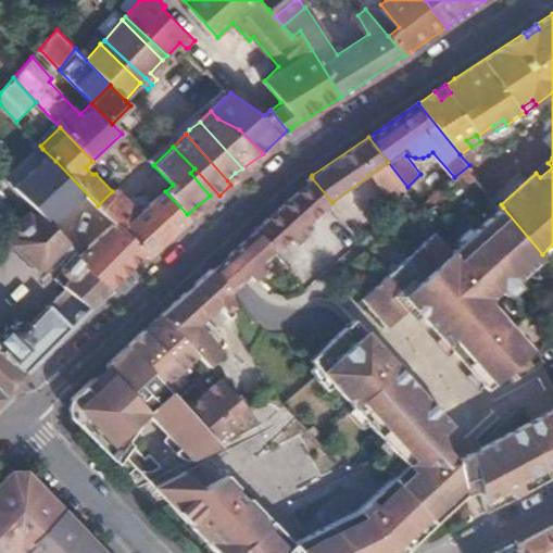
[(87,263),(112,289),(145,253),(130,236),(98,205),(55,161),(42,149),(9,181),(38,210),(62,234),(87,263)]
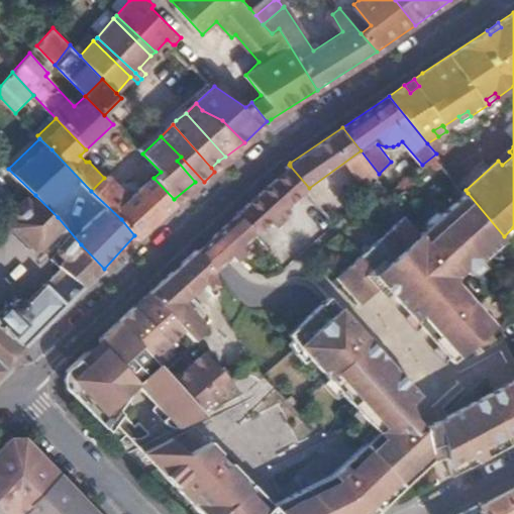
[(509,151),(498,161),(502,165),(513,156),(509,151)]
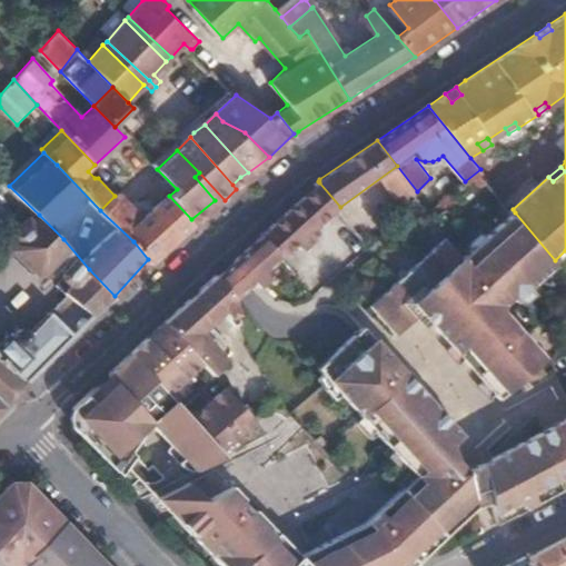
[(195,177),(215,200),(219,206),(225,200),(199,172),(195,177)]
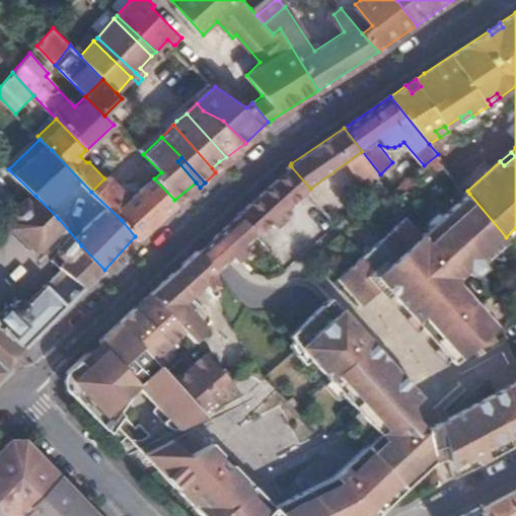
[(212,168),(215,172),(228,160),(226,157),(219,161),(212,168)]
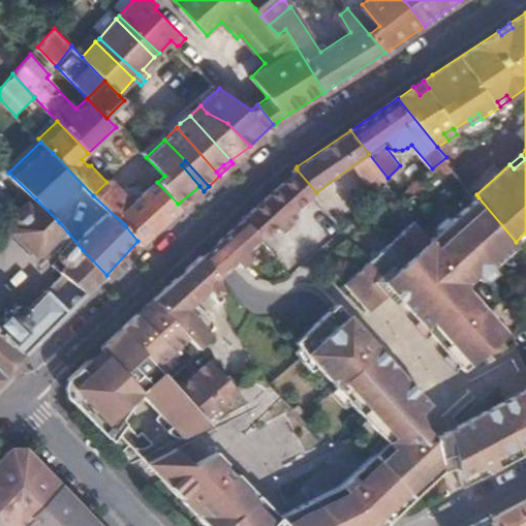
[(297,169),(245,216),(264,239),(316,192),(297,169)]
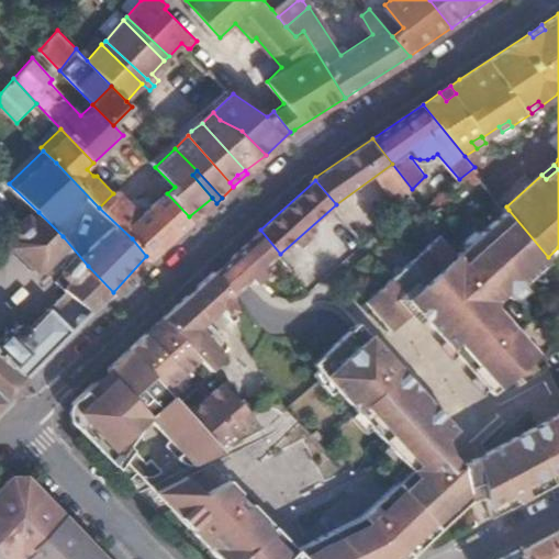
[(132,238),(146,256),(149,260),(193,222),(189,216),(167,193),(156,203),(149,197),(126,199),(118,190),(113,193),(99,208),(132,238)]
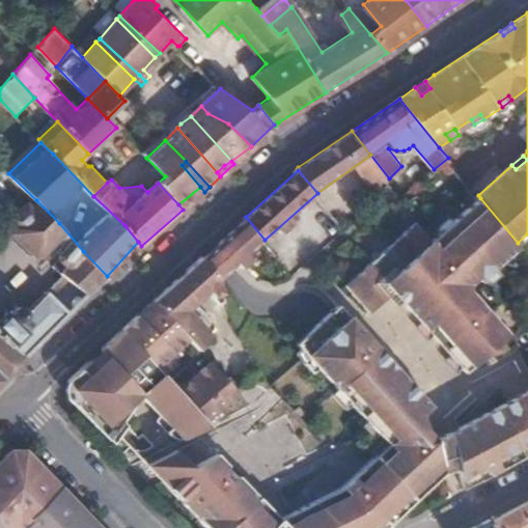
[(178,204),(183,210),(204,192),(200,187),(178,204)]
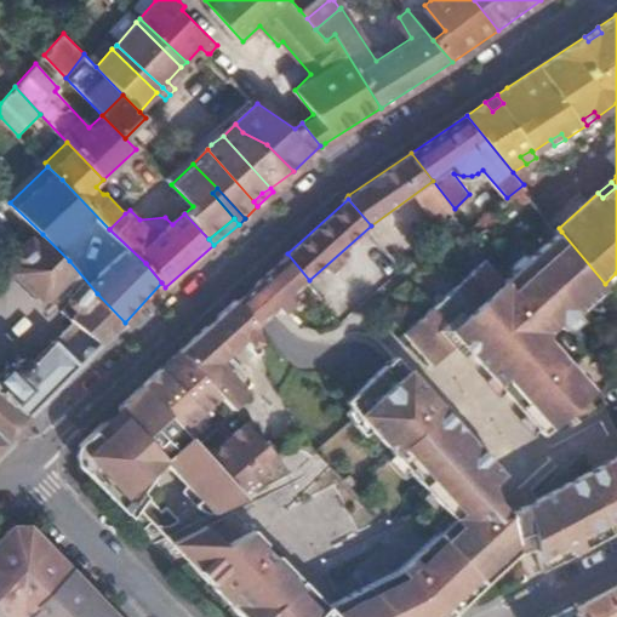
[(434,365),(462,340),(468,333),(474,341),(472,343),(481,355),(518,400),(521,396),(529,405),(525,409),(547,438),(598,395),(598,392),(552,338),(560,331),(563,333),(612,292),(605,284),(561,232),(507,279),(489,261),(407,333),(434,365)]
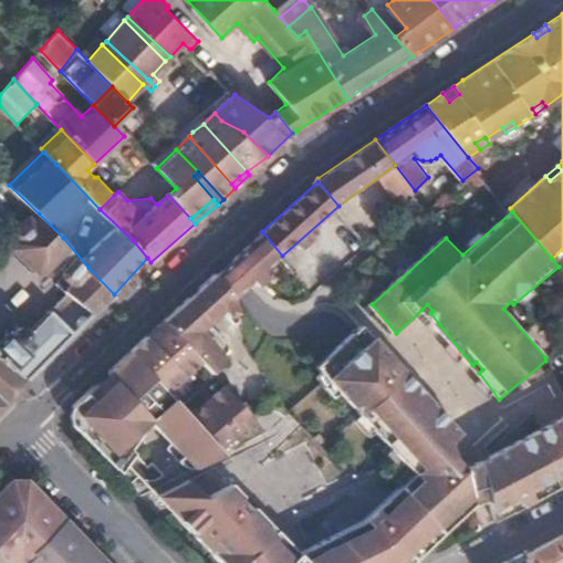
[(0,407),(0,408),(47,362),(92,315),(114,294),(89,268),(63,238),(39,214),(31,221),(25,217),(10,232),(16,238),(9,243),(40,273),(59,254),(72,267),(56,282),(74,300),(55,319),(48,312),(31,330),(20,327),(14,334),(10,330),(0,340),(0,407)]
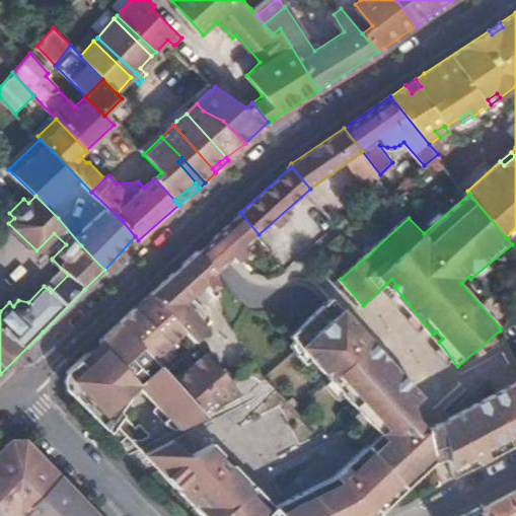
[(240,212),(216,234),(235,255),(259,234),(240,212)]
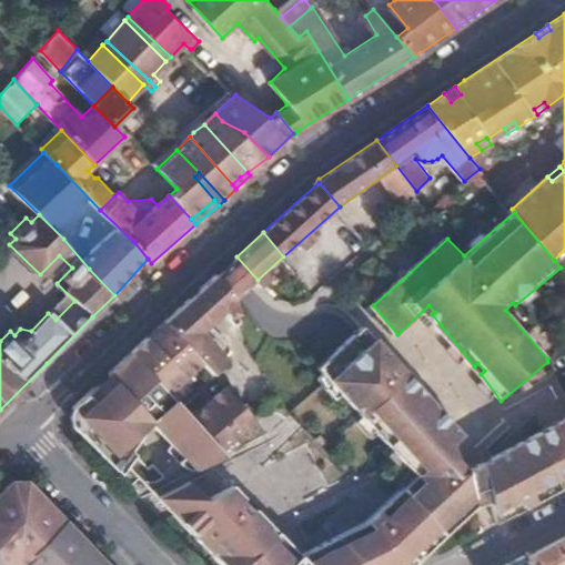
[(236,256),(220,272),(240,294),(258,280),(236,256)]
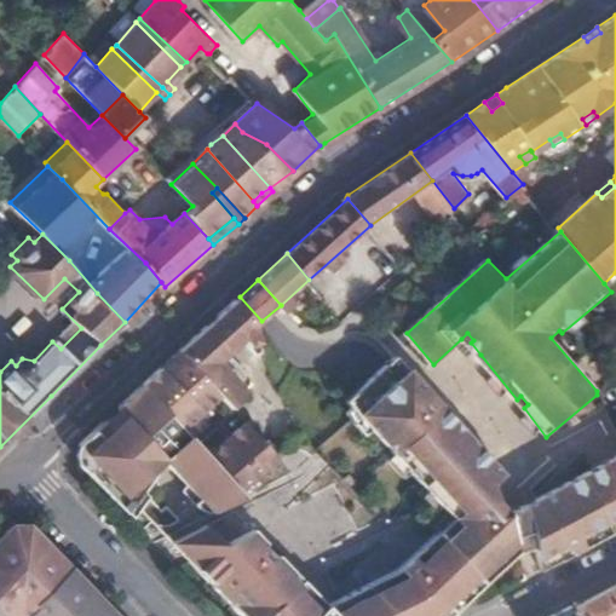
[(236,295),(147,381),(185,425),(222,393),(235,407),(249,395),(246,390),(251,385),(252,375),(235,357),(232,349),(247,335),(259,356),(268,350),(260,323),(262,321),(240,297),(236,295)]
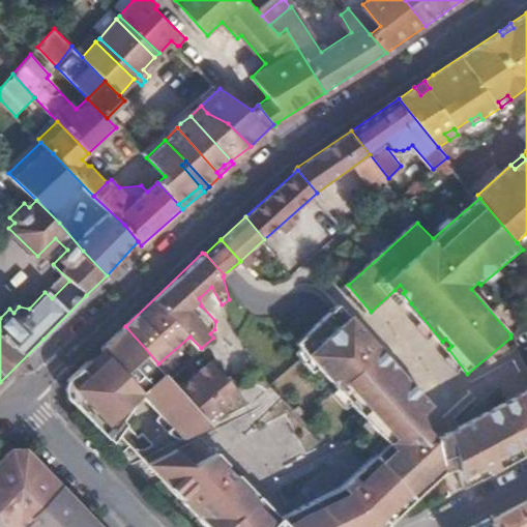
[(400,285),(394,290),(407,306),(411,303),(403,293),(405,291),(400,285)]
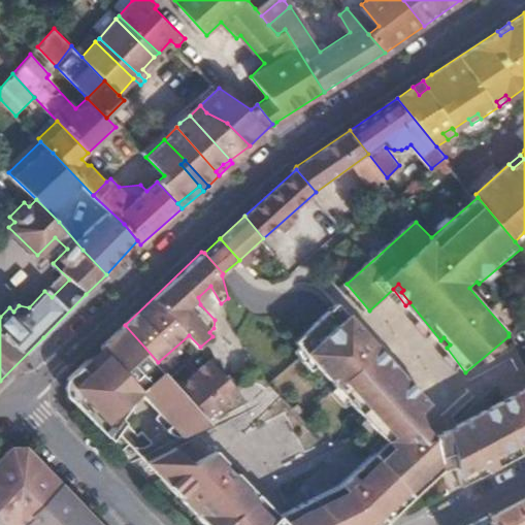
[(374,454),(415,498),(443,470),(434,445),(440,441),(438,436),(428,424),(424,412),(432,404),(339,303),(298,341),(388,441),(374,454)]
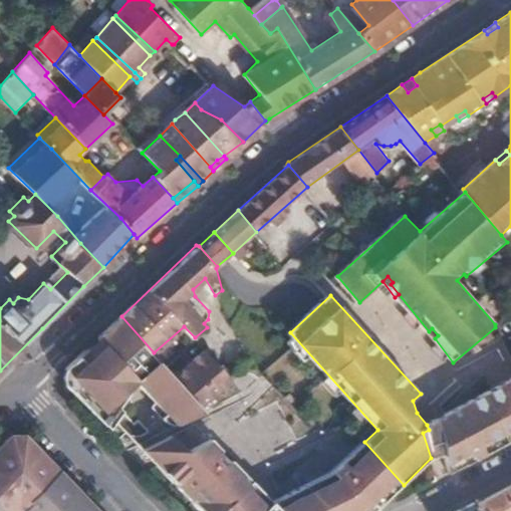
[(88,347),(67,367),(69,384),(120,437),(128,431),(138,435),(142,435),(142,433),(132,422),(128,425),(107,406),(130,387),(162,421),(166,420),(172,426),(205,412),(210,408),(177,377),(154,352),(121,316),(104,333),(107,337),(92,351),(88,347)]
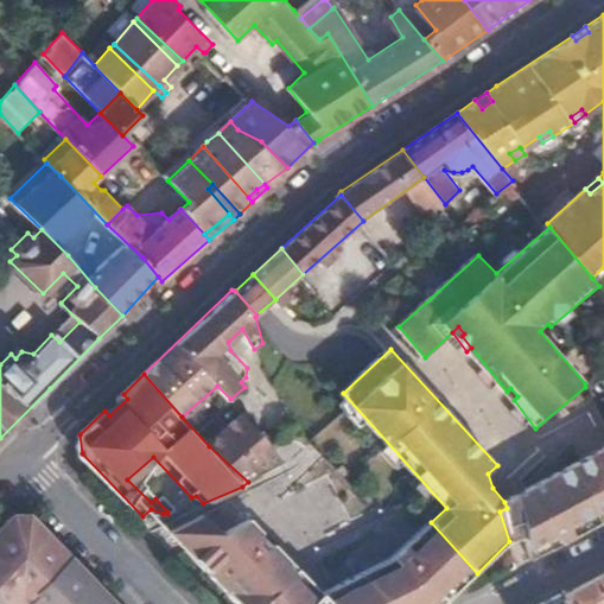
[(510,388),(507,392),(514,400),(517,396),(510,388)]
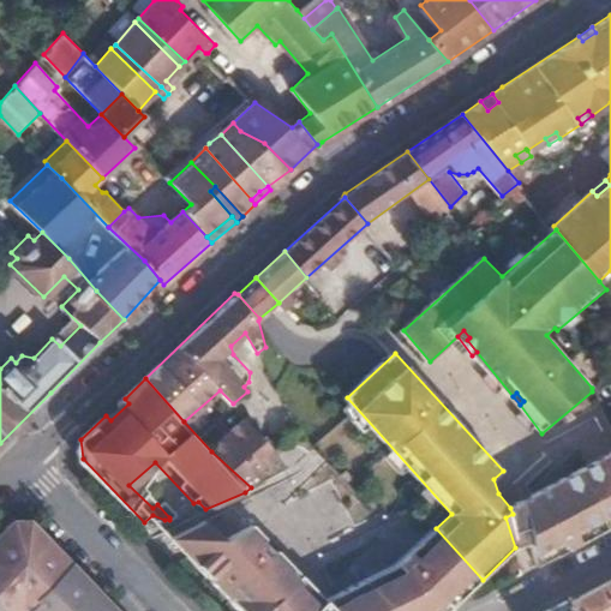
[(211,451),(251,487),(285,459),(249,420),(211,451)]
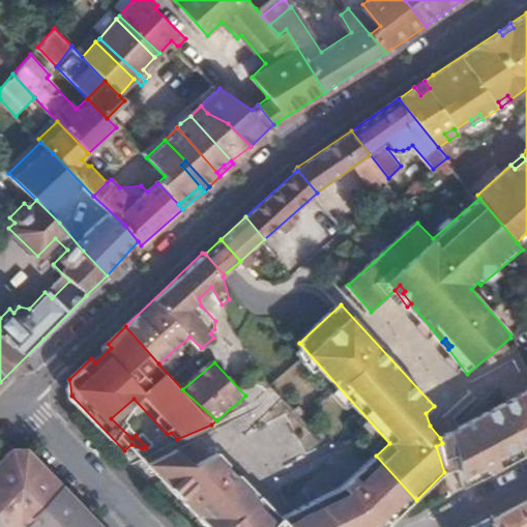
[(526,390),(509,400),(511,405),(526,398),(526,390)]
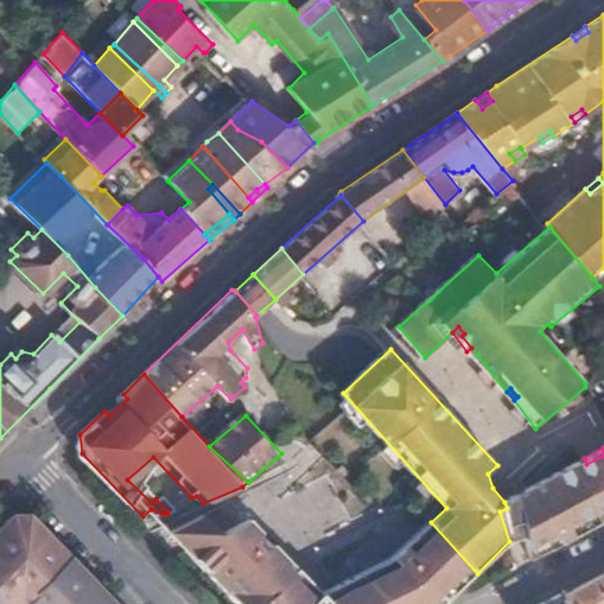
[(551,546),(603,519),(603,456),(586,464),(584,458),(529,488),(531,496),(526,503),(519,507),(526,538),(531,557),(550,545),(551,546)]
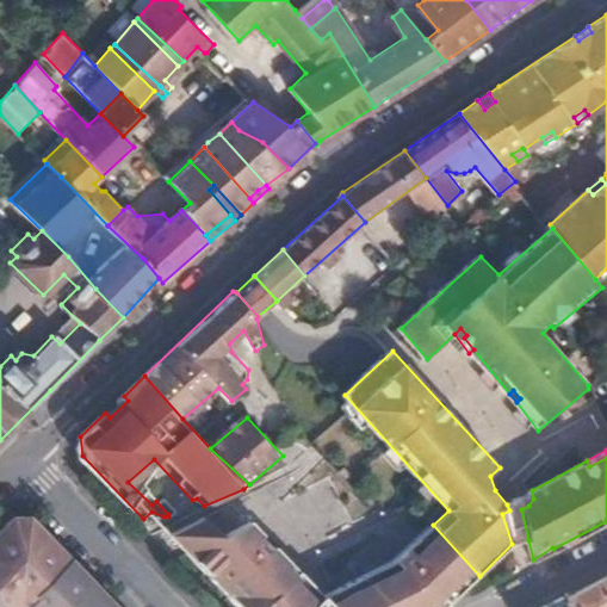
[(346,464),(341,469),(350,476),(354,470),(346,464)]
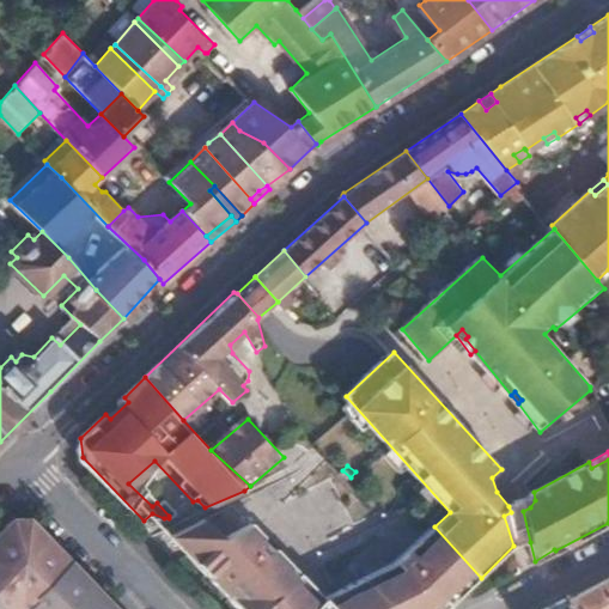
[(351,477),(342,470),(340,473),(347,481),(351,477)]
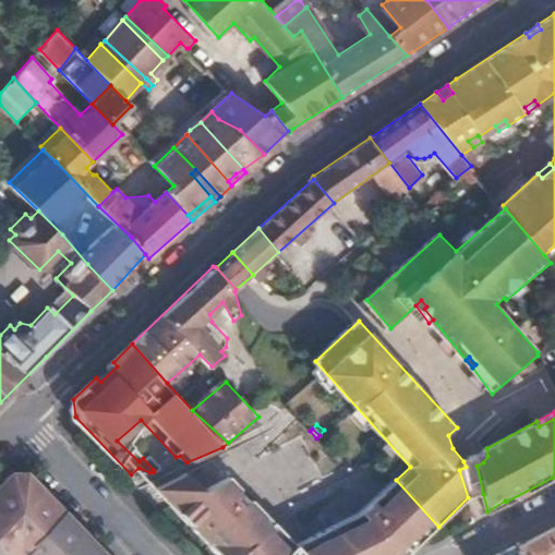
[(473,456),(477,466),(483,462),(487,456),(486,448),(473,456)]
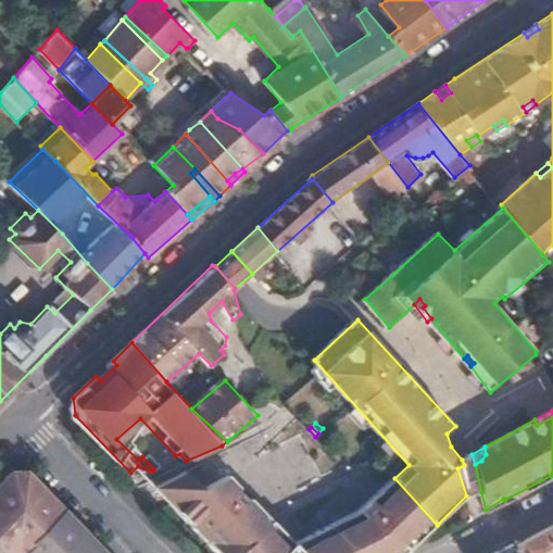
[(457,468),(466,495),(481,492),(475,464),(472,454),(462,460),(464,465),(457,468)]
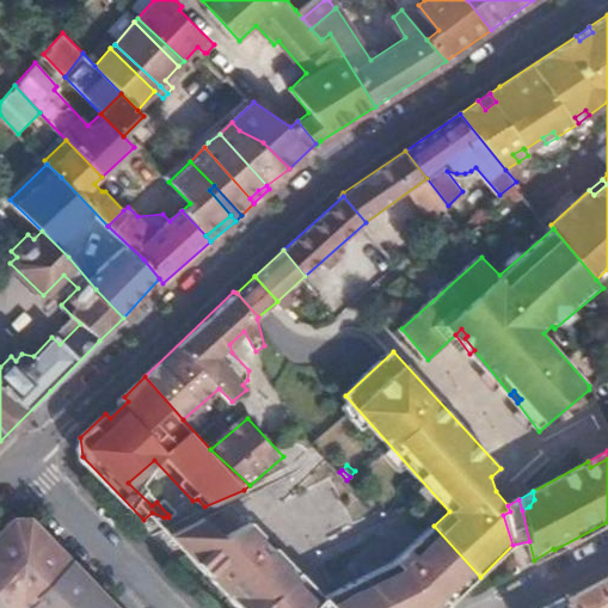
[(14,516),(0,530),(0,605),(18,582),(14,576),(48,536),(30,517),(14,516)]
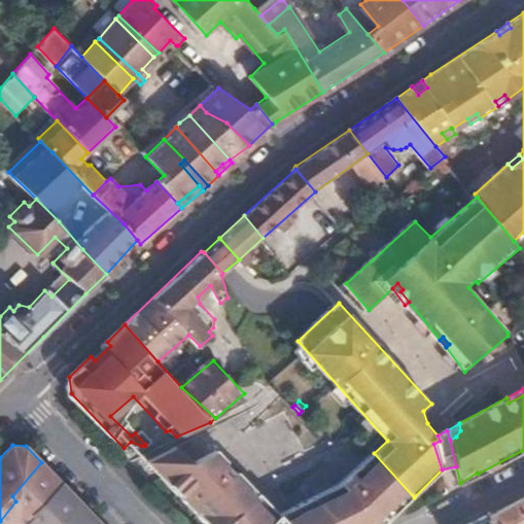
[(149,462),(214,523),(384,523),(414,497),(374,453),(340,484),(276,513),(218,452),(216,448),(191,461),(176,447),(149,462)]
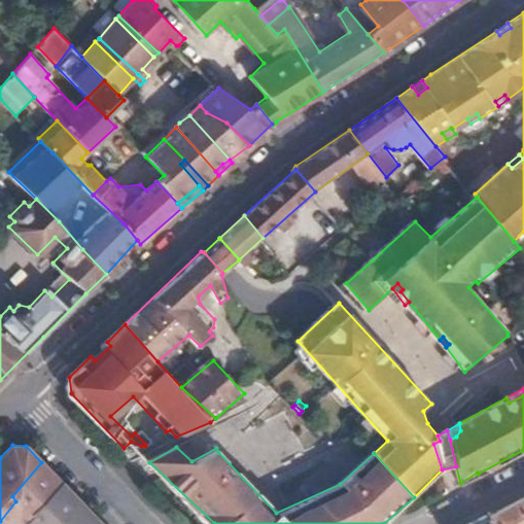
[(36,523),(69,490),(41,462),(12,496),(15,501),(0,521),(0,523),(36,523)]
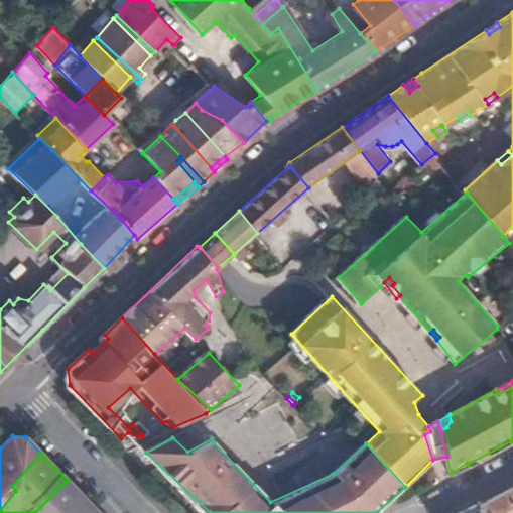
[(85,512),(93,506),(68,480),(35,512),(85,512)]
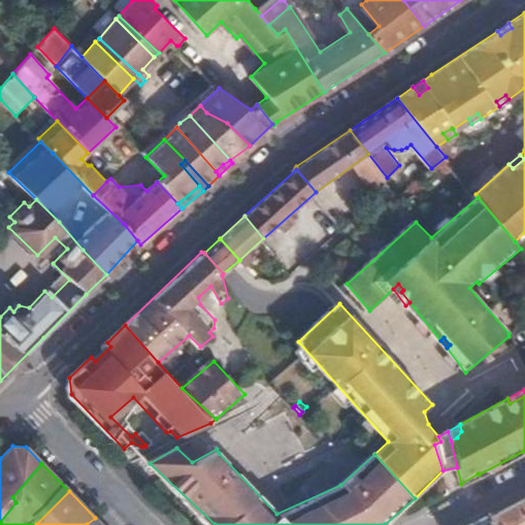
[(524,499),(490,517),(496,524),(524,524),(524,499)]
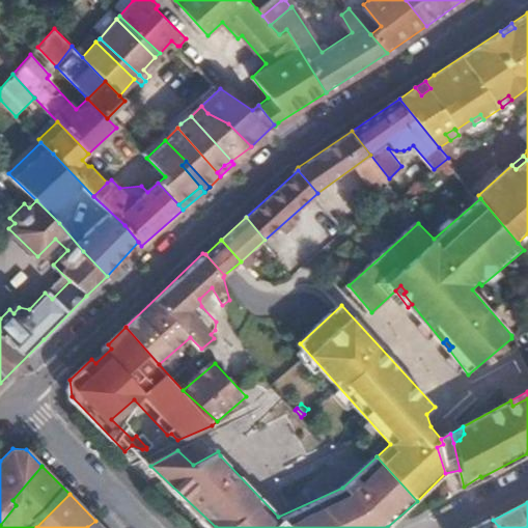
[(471,527),(499,527),(493,520),(492,519),(471,527)]
